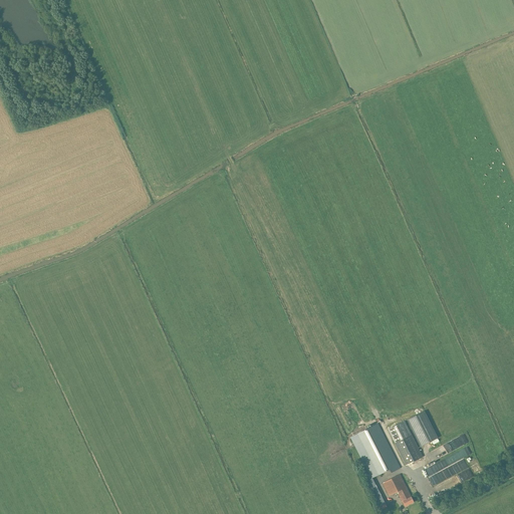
[(424,412),(407,420),(420,448),(437,439),(424,412)]
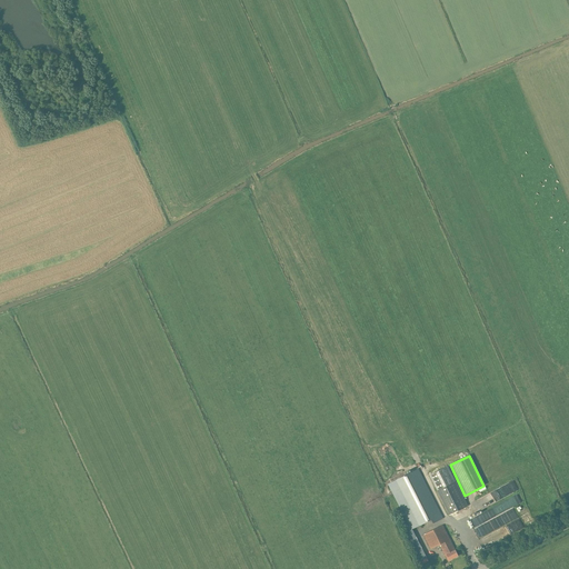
[(449,516),(468,506),(448,466),(429,476),(449,516)]
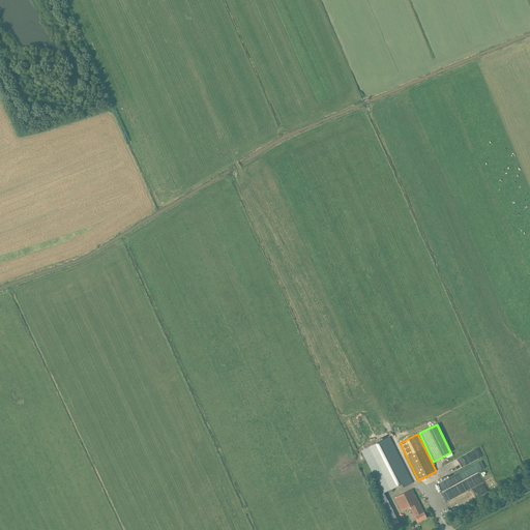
[(361,450),(383,494),(402,483),(404,488),(413,482),(389,436),(361,450)]
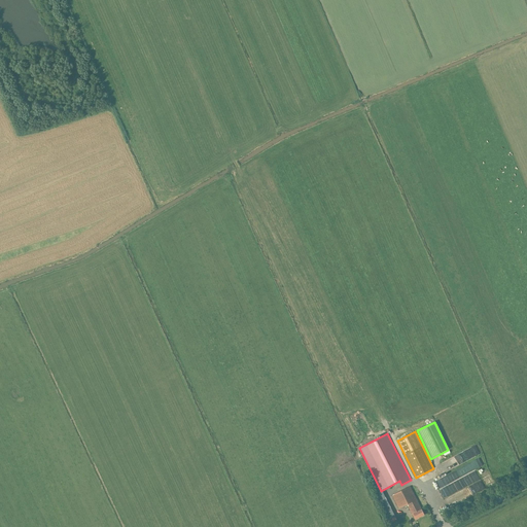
[(472,457),(481,454),(477,445),(468,448),(472,457)]
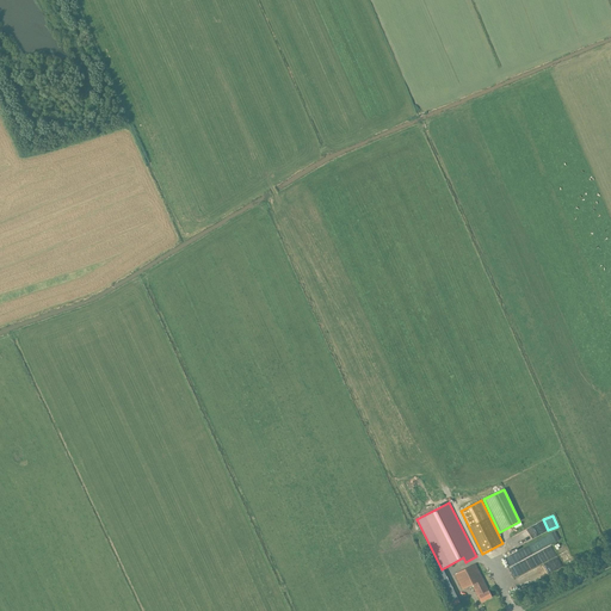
[(553,535),(512,553),(516,561),(556,543),(553,535)]
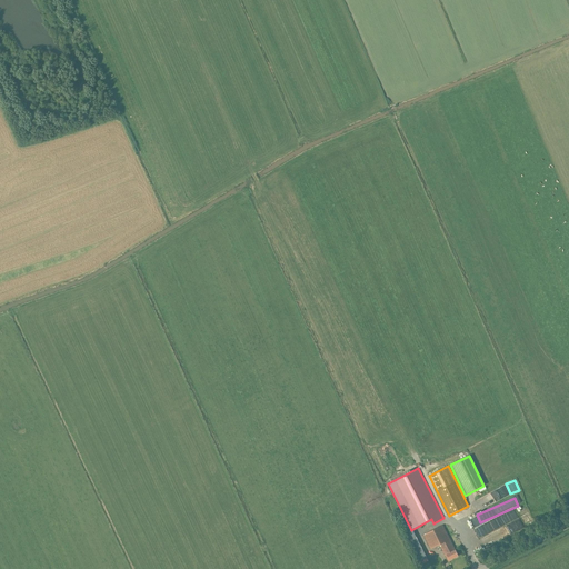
[(455,549),(442,525),(423,535),(430,549),(440,545),(445,555),(448,560),(458,556),(455,549)]
